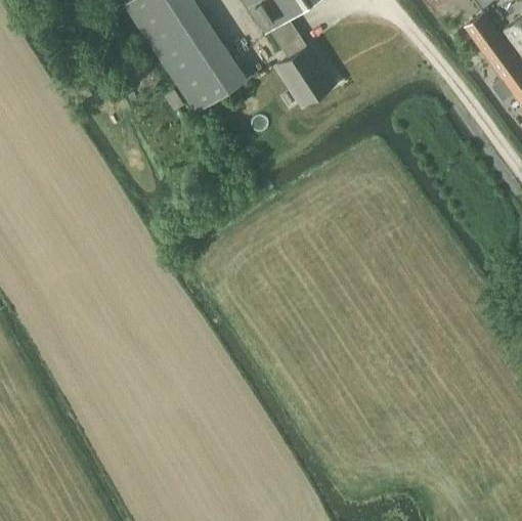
[(131,0),(124,5),(161,61),(197,115),(219,99),(248,81),(194,0),(131,0)]
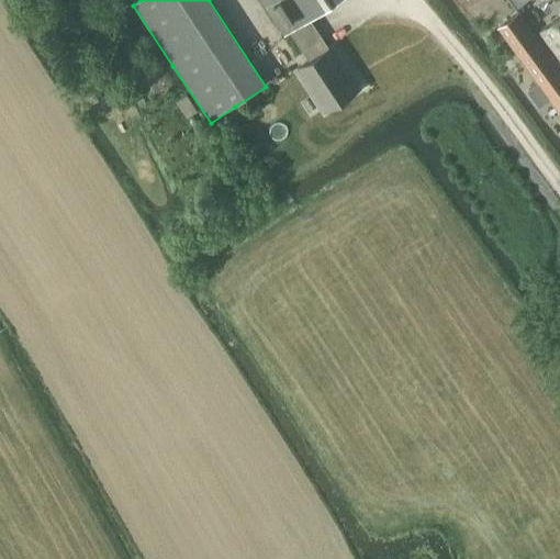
[(299,71),(321,107),(325,112),(359,89),(333,49),(329,52),(310,21),(342,0),(260,0),(286,37),(291,34),(311,64),(299,71)]
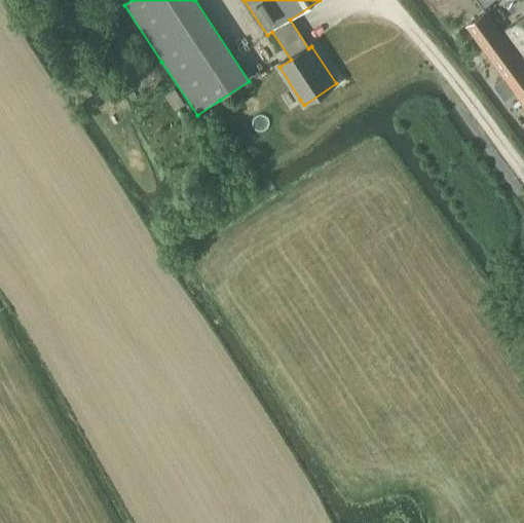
[(477,0),(484,9),(495,0),(477,0)]
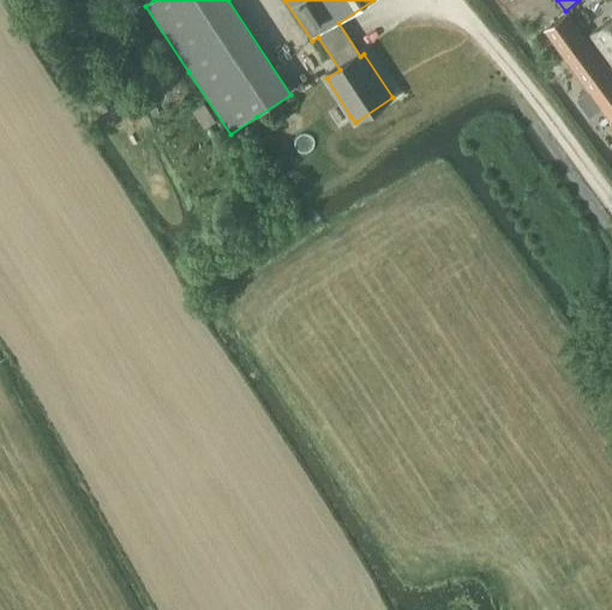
[(611,80),(564,16),(544,31),(587,92),(575,101),(588,120),(600,110),(611,126),(611,18),(588,36),(611,67),(611,80)]
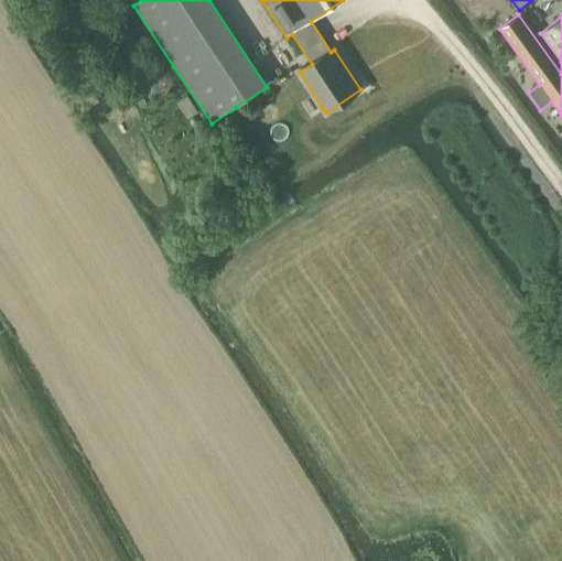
[(187,97),(176,105),(187,121),(198,115),(187,97)]
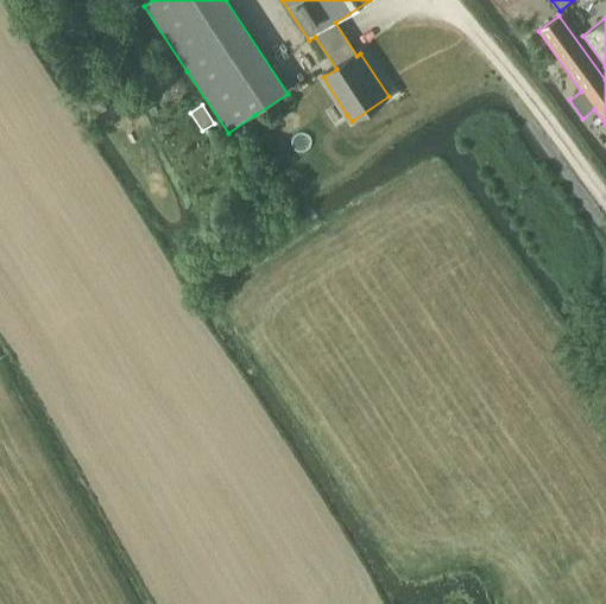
All buildings are outlined.
